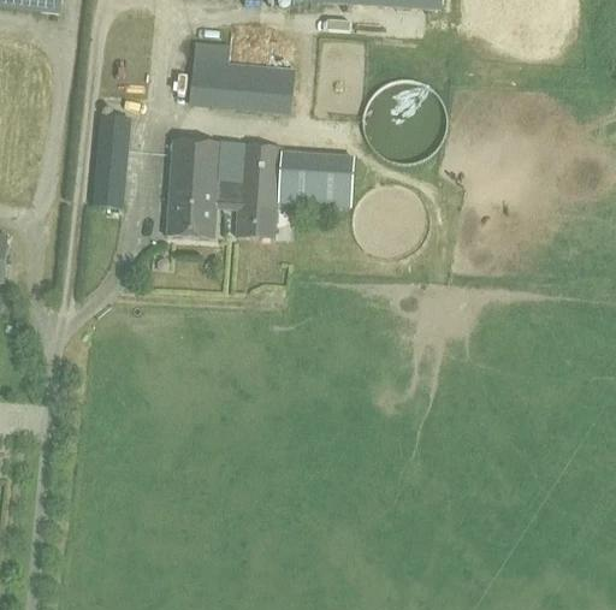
[(0,0),(0,5),(65,12),(66,0),(0,0)]
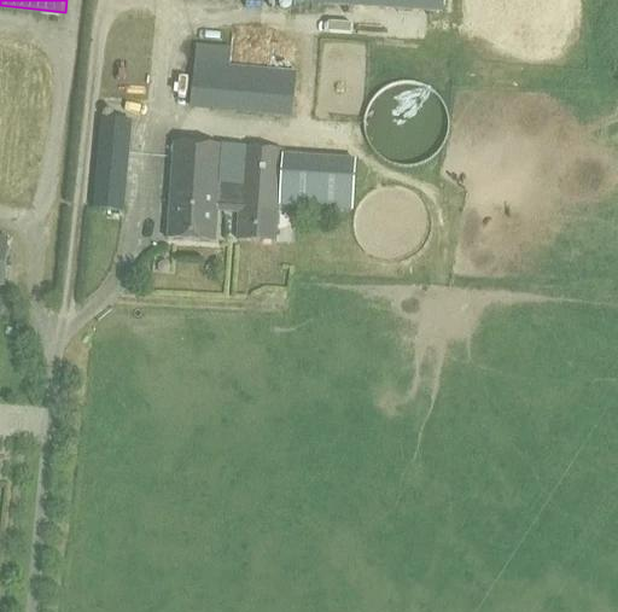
[(196,40),(190,106),(293,115),(297,68),(229,62),(232,44),(196,40)]
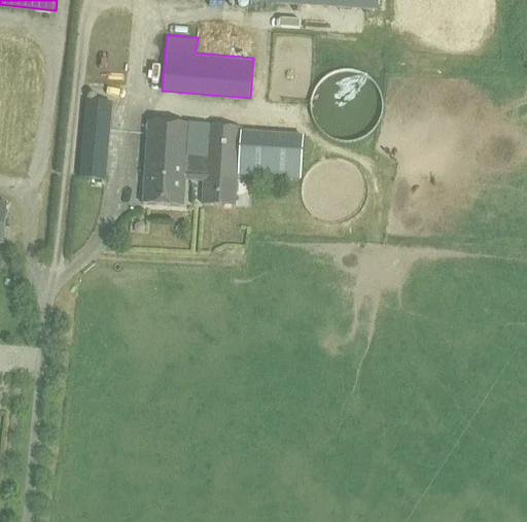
[(316,123),(323,130),(332,136),(345,139),(354,138),(366,133),(376,125),(381,114),(383,104),(382,94),(377,82),(366,72),(356,68),(348,66),(340,67),(331,70),(322,75),(316,82),(311,94),(310,104),(312,112),(316,123)]
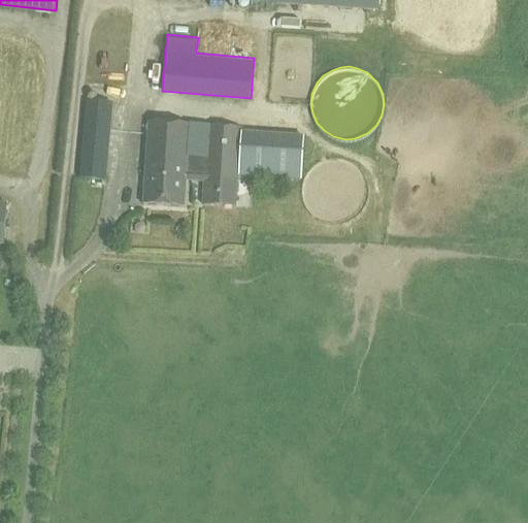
[(113,100),(86,97),(78,173),(106,175),(113,100)]
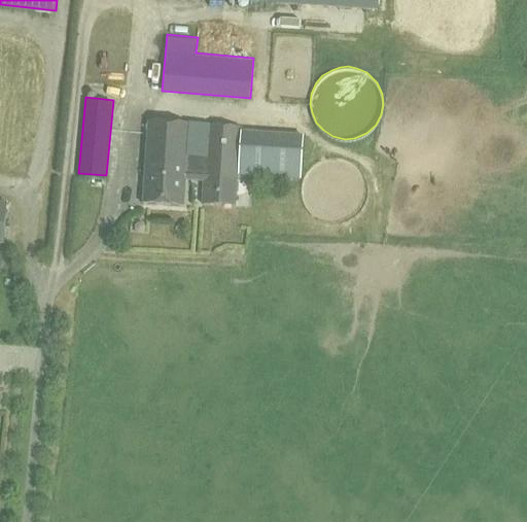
[(185,176),(204,177),(203,201),(236,203),(237,172),(240,129),(241,124),(208,122),(206,154),(187,152),(189,120),(148,117),(143,201),(183,203),(185,176)]
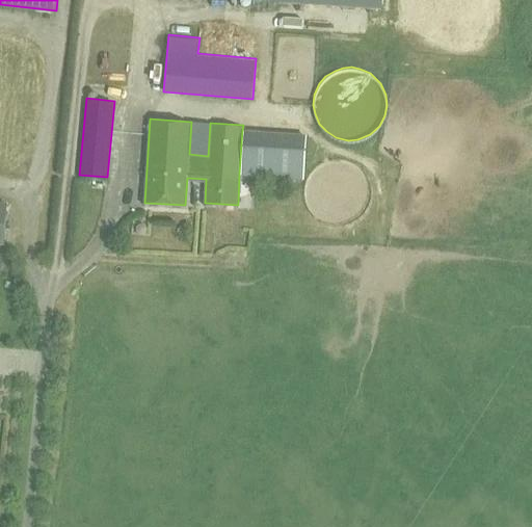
[(304,134),(242,130),(239,174),(301,178),(304,134)]
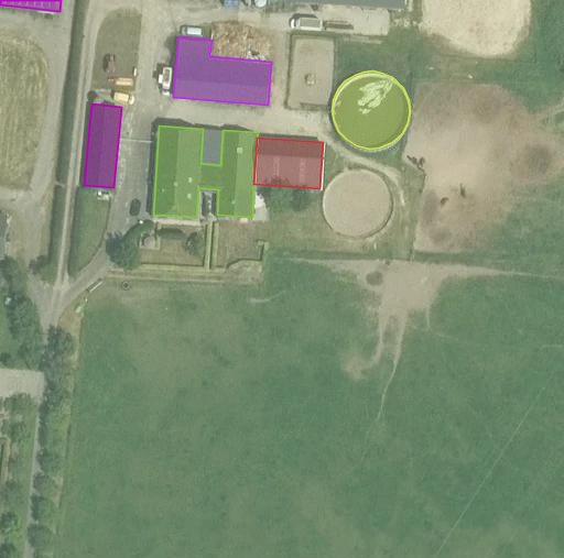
[(342,182),(375,182),(375,171),(342,171),(342,182)]
